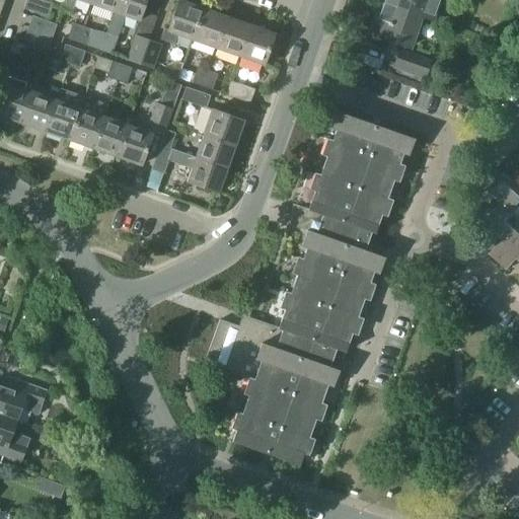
[(25,0),(22,8),(49,17),(53,4),(48,3),(48,0),(25,0)]
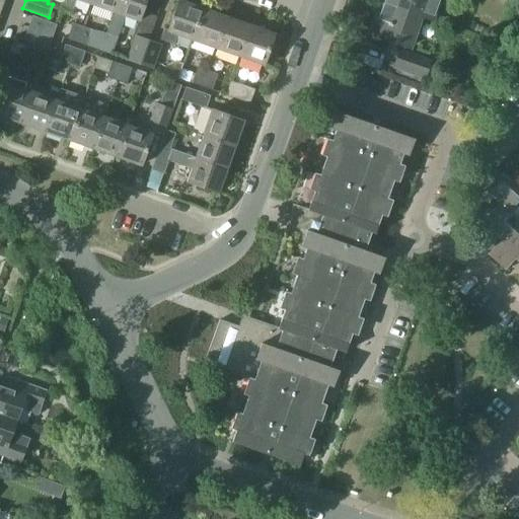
[(64,0),(61,9),(71,13),(76,0),(77,0),(89,4),(90,0),(64,0)]
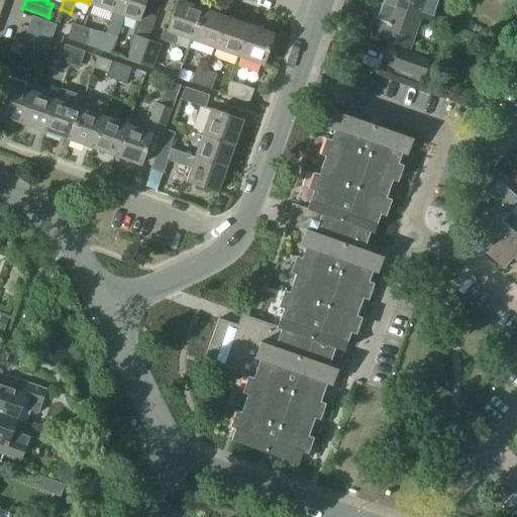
[(113,12),(117,0),(90,0),(89,4),(113,12)]
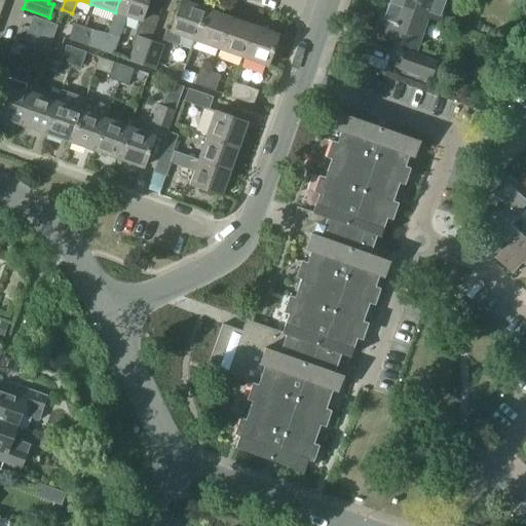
[(119,0),(115,12),(108,34),(119,38),(126,17),(139,22),(147,0),(119,0)]
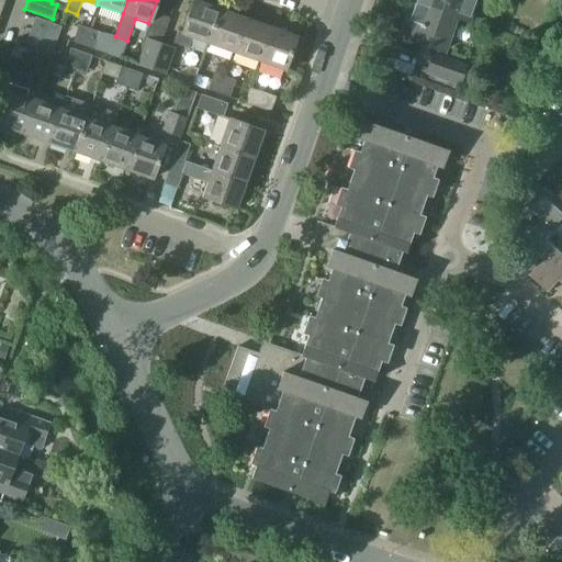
[(191,0),(181,32),(178,31),(172,43),(188,48),(192,38),(206,44),(218,9),(192,0),(191,0)]
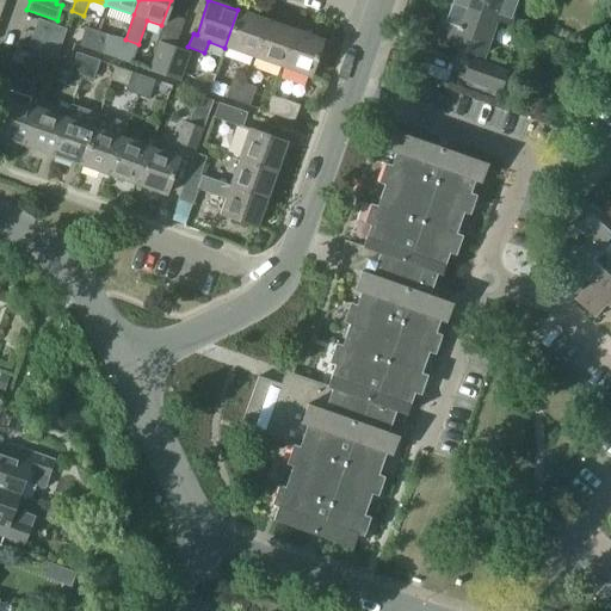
[(448,0),(446,4),(494,20),(511,26),(519,0),(448,0)]
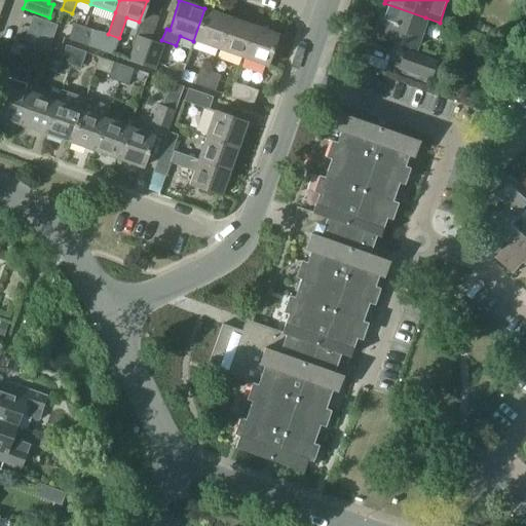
[(425,17),(384,3),(373,34),(414,48),(425,17)]
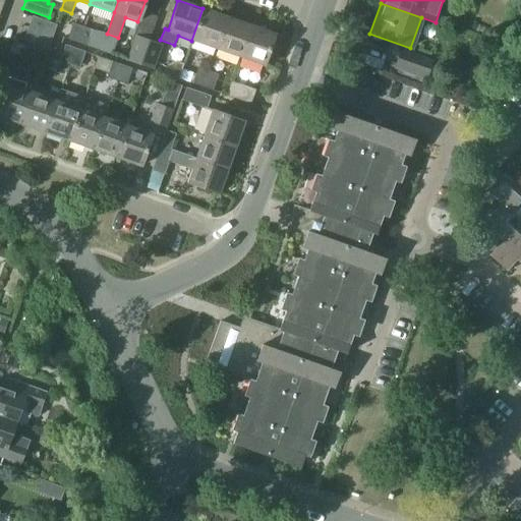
[(215,49),(226,17),(203,8),(191,41),(215,49)]
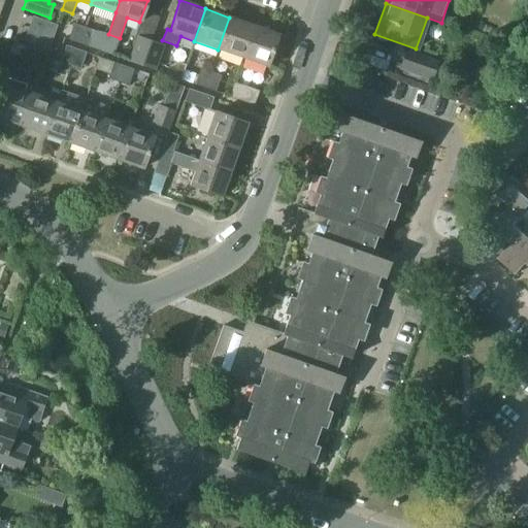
[(28,29),(52,37),(56,25),(32,17),(28,29)]
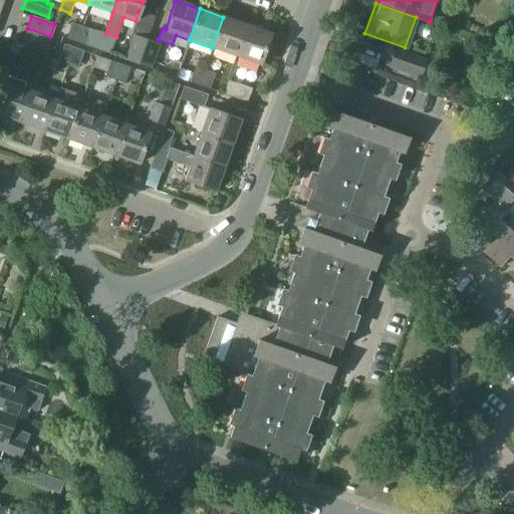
[(236,57),(247,25),(223,17),(212,48),(236,57)]
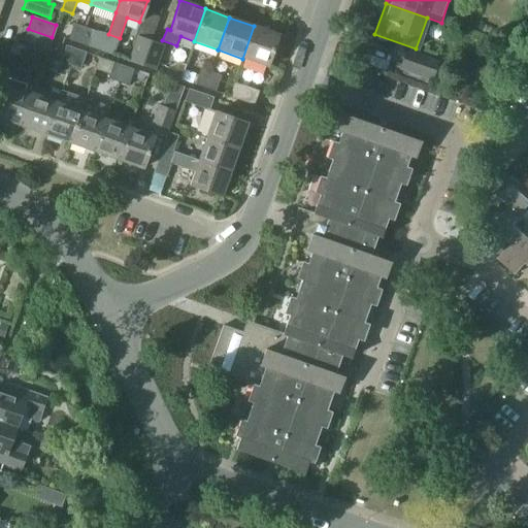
[(83,28),(73,24),(67,40),(77,43),(78,40),(83,28)]
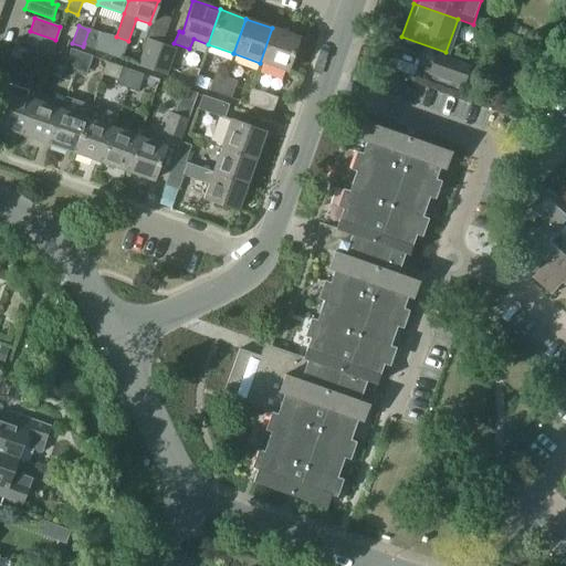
[(285,72),(299,38),(272,28),(260,63),(285,72)]
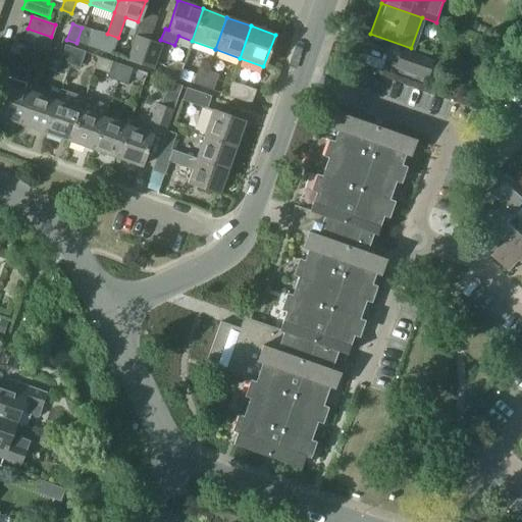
[(82,28),(77,40),(76,43),(86,47),(92,31),(82,28)]
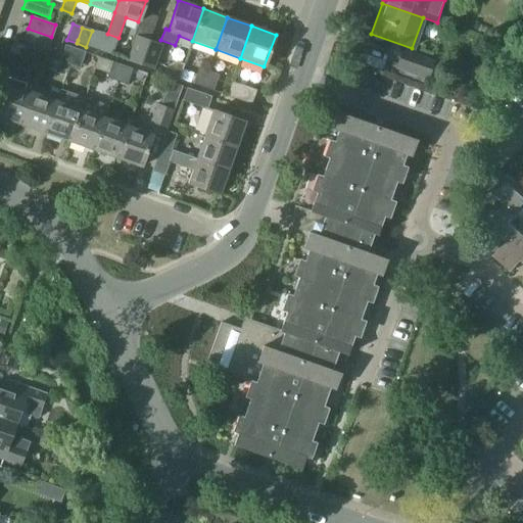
[(28,29),(25,36),(22,41),(47,49),(51,37),(28,29)]
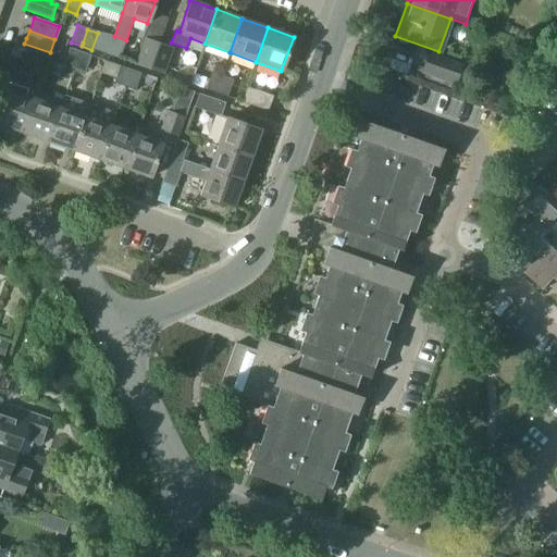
[(157,44),(145,39),(135,65),(148,70),(149,66),(157,44)]
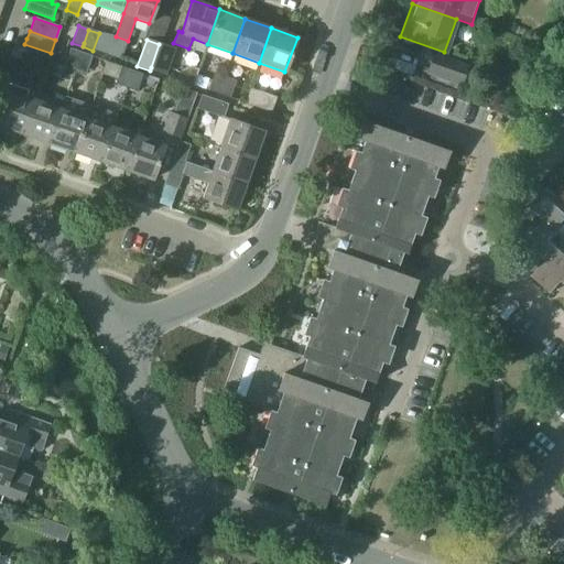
[(159,44),(151,67),(150,71),(164,75),(173,50),(159,44)]
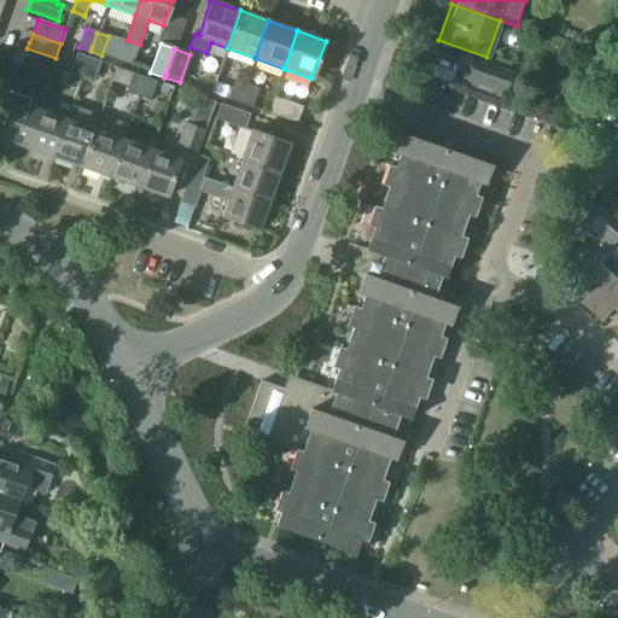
[(87,58),(76,54),(70,73),(81,77),(87,60),(87,58)]
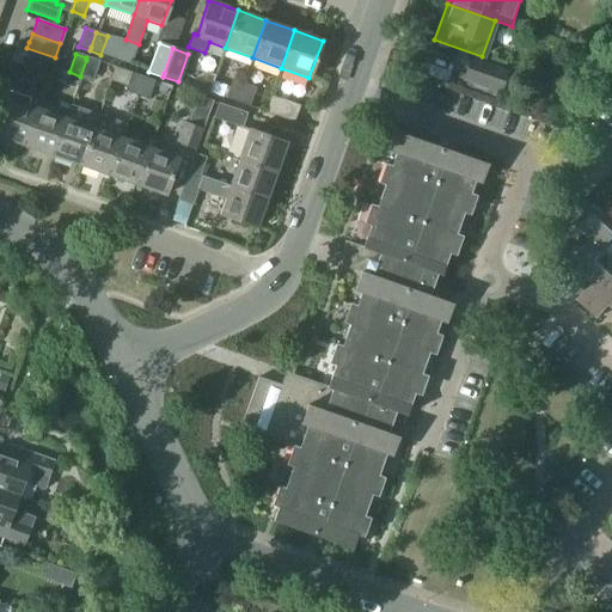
[(86,57),(86,60),(80,77),(92,80),(98,62),(86,57)]
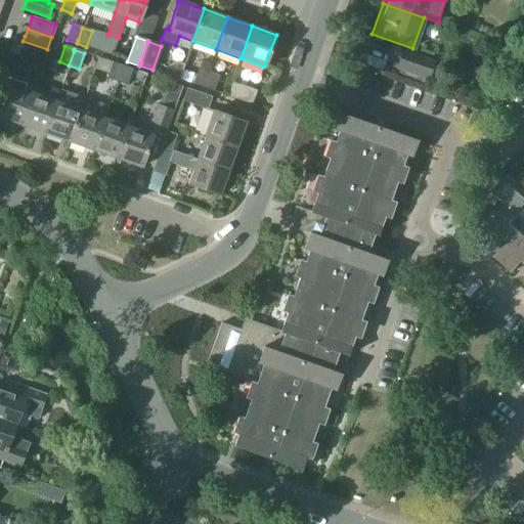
[(429,79),(434,62),(403,52),(398,69),(429,79)]
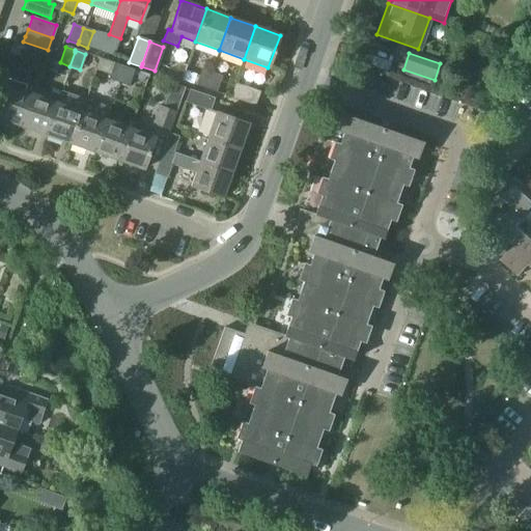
[(124,67),(113,63),(108,80),(118,83),(123,71),(124,67)]
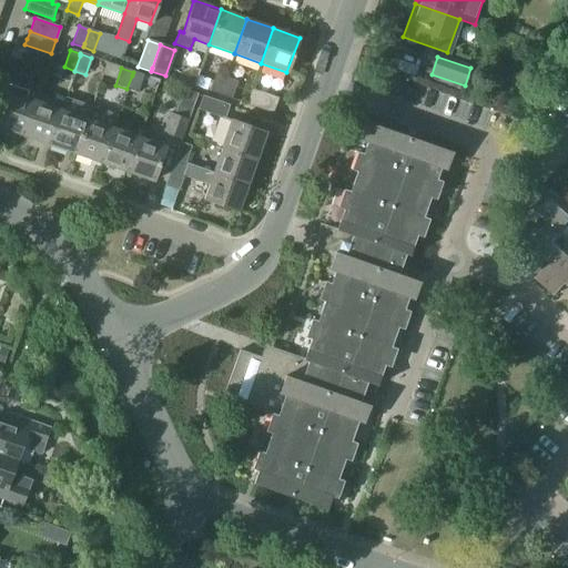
[(133,72),(132,75),(127,89),(137,92),(143,75),(133,72)]
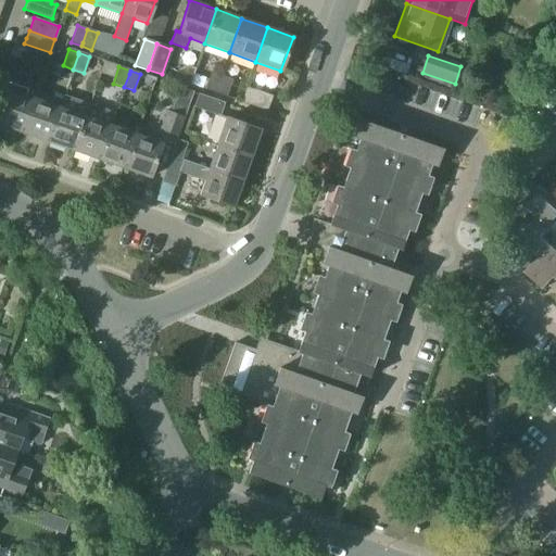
[(210,73),(204,89),(204,90),(214,93),(216,89),(220,77),(210,73)]
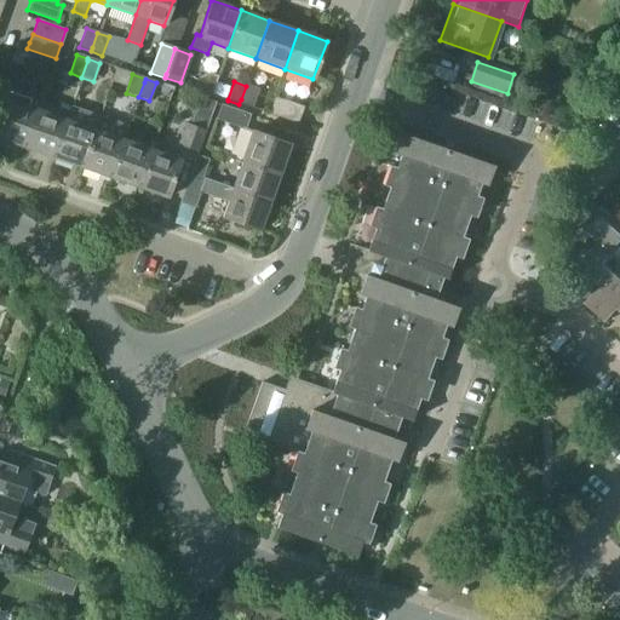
[(246,86),(241,99),(239,104),(252,108),(258,90),(246,86)]
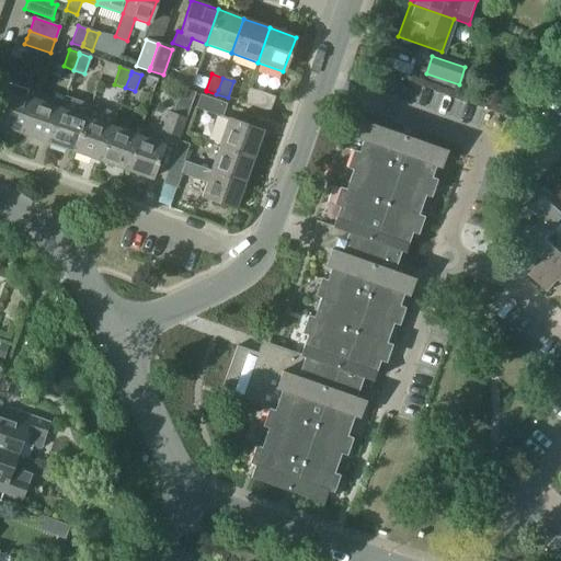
[(0,125),(22,134),(34,100),(36,93),(0,80),(0,104),(3,105),(0,113),(0,125)]
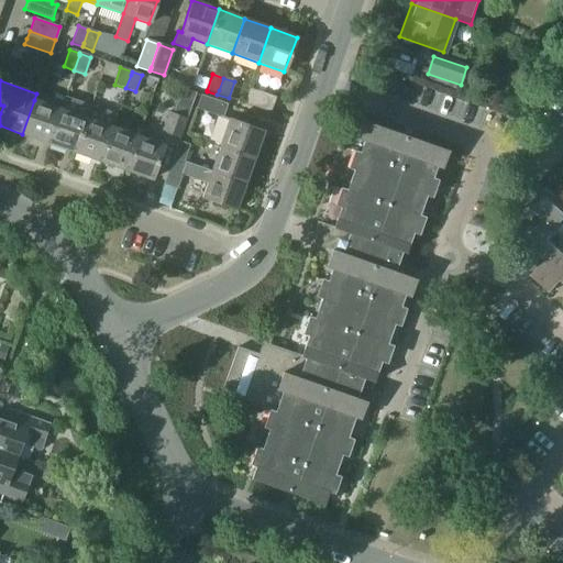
[(173,113),(170,112),(162,132),(180,139),(197,92),(183,88),(181,89),(173,113)]
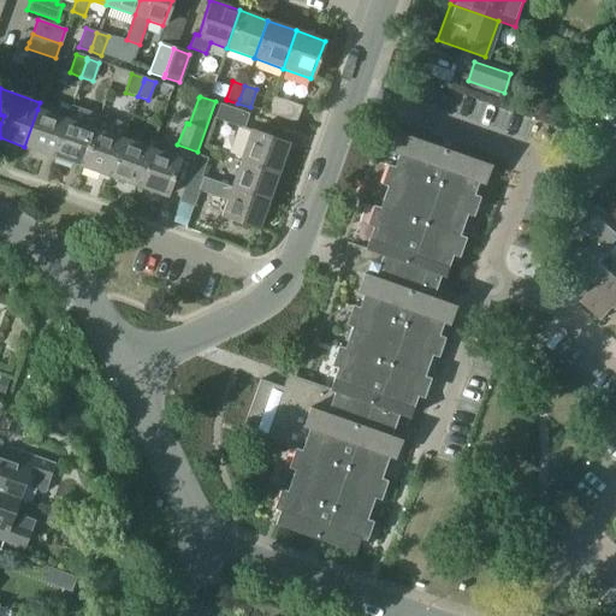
[(267,113),(296,124),(301,107),(272,98),(267,113)]
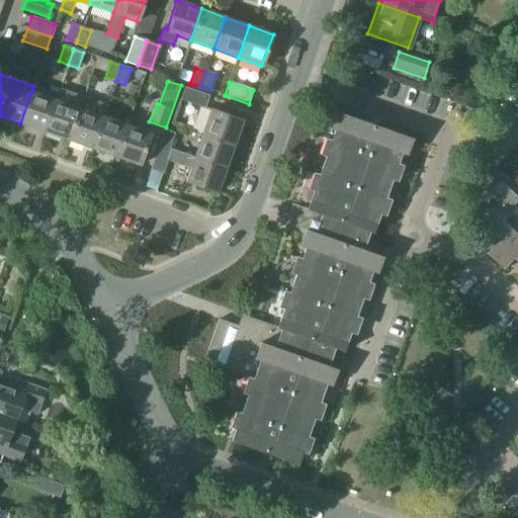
[(202,107),(205,108),(210,96),(185,87),(181,99),(202,107)]
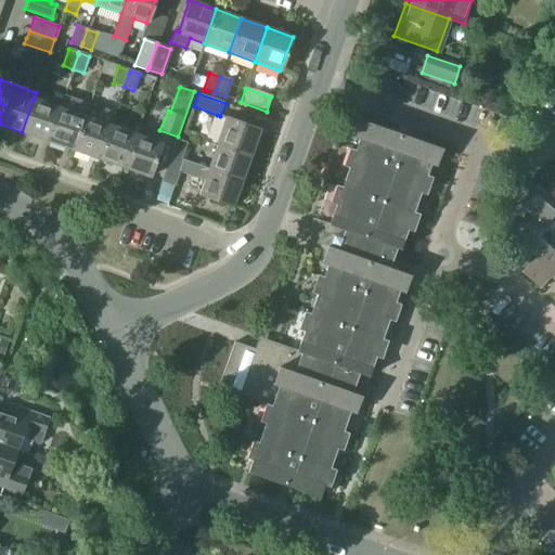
[(61,107),(60,107),(47,141),(73,150),(89,103),(64,95),(61,107)]
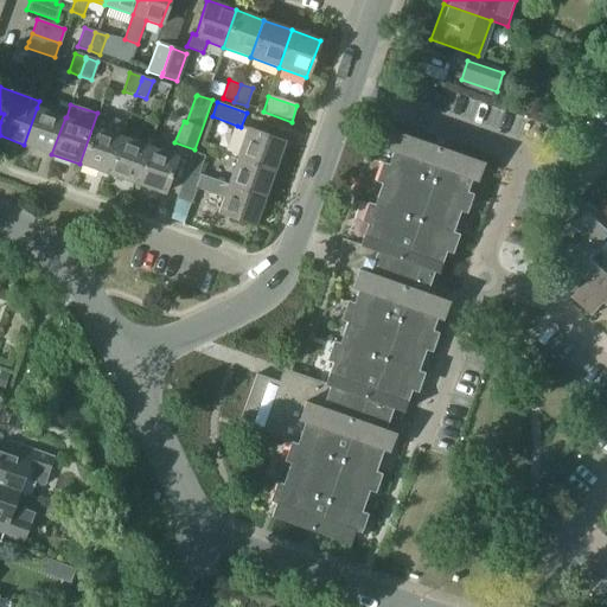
[(37,108),(24,145),(51,154),(65,117),(37,108)]
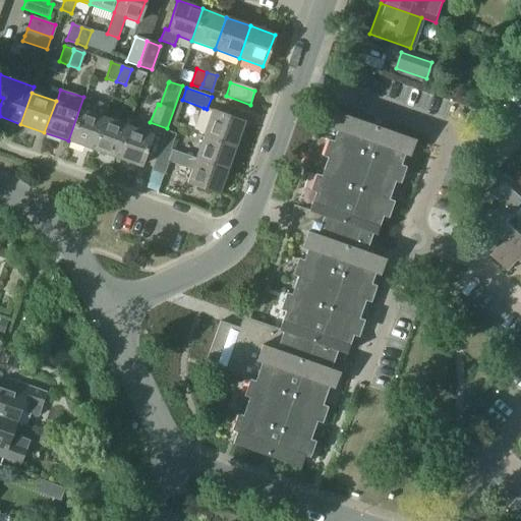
[(109,106),(83,97),(68,140),(93,150),(104,117),(105,118),(109,106)]
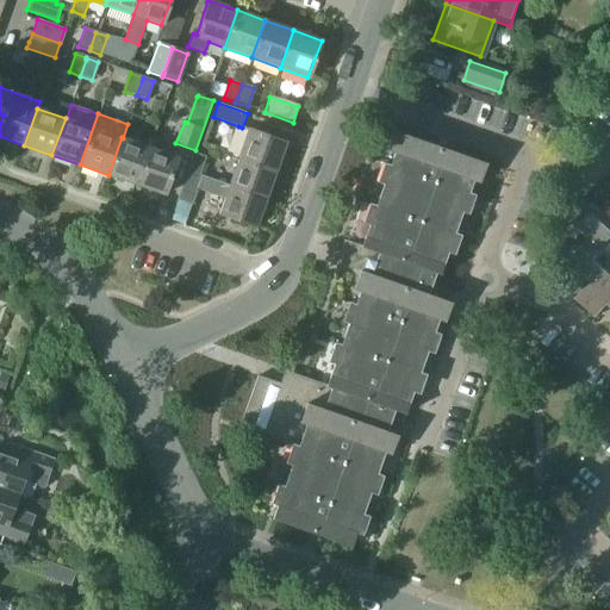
[(275,172),(285,143),(242,128),(238,126),(228,155),(240,159),(275,172)]
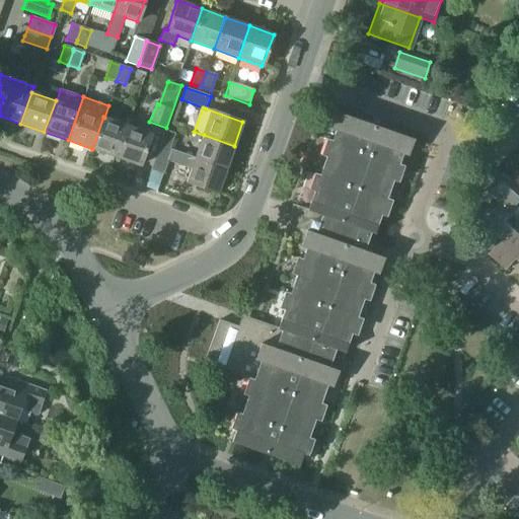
[(402,154),(409,156),(415,139),(337,112),(330,129),(336,131),(332,140),(326,138),(320,156),(326,158),(320,175),(314,173),(308,190),(314,192),(308,210),(298,206),(291,225),(306,231),(300,247),(306,249),(303,258),(297,256),(291,274),(296,276),(290,293),(285,291),(279,308),(284,310),(278,327),(242,315),(238,326),(219,319),(204,363),(248,378),(242,394),(248,396),(242,414),(236,412),(230,429),(236,431),(232,442),(299,466),(304,454),(309,456),(315,439),(309,437),(315,420),(321,422),(327,404),(321,403),(327,385),(334,387),(340,370),(330,367),(334,357),(343,361),(352,334),(358,336),(363,318),(358,317),(364,299),(370,301),(375,285),(370,283),(373,273),(379,275),(385,257),(365,250),(371,233),(375,234),(381,215),(387,217),(393,201),(387,199),(393,180),(399,182),(404,166),(399,164),(402,154)]
